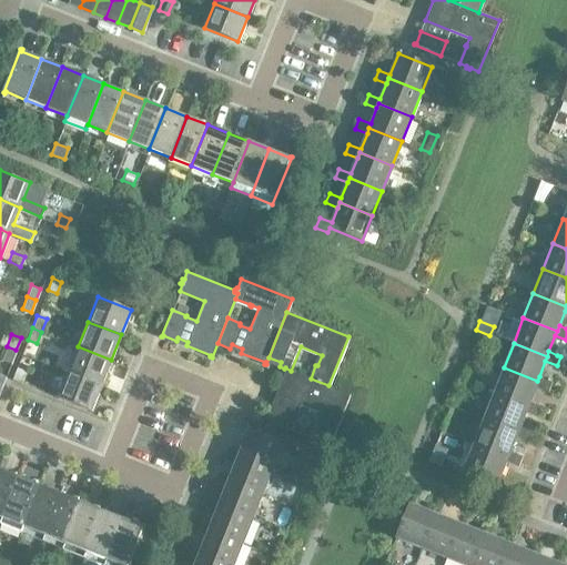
[(11,362),(16,350),(7,346),(2,359),(11,362)]
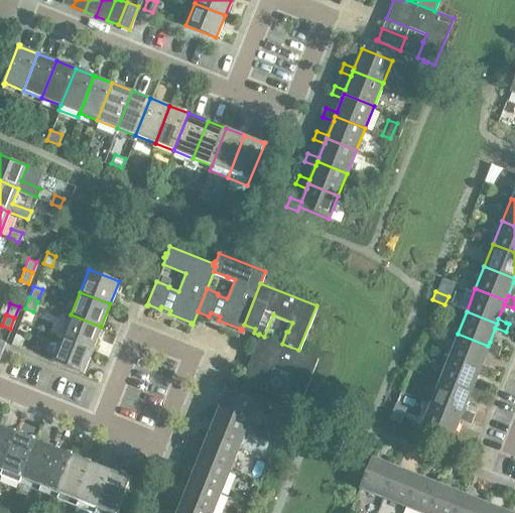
[(92,349),(101,327),(71,314),(61,337),(92,349)]
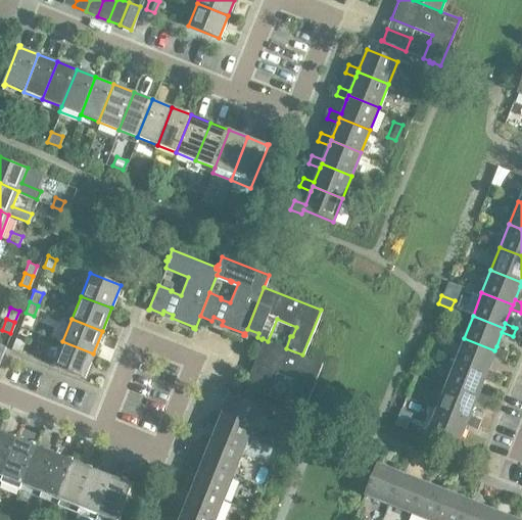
[(19,350),(20,350),(25,340),(15,336),(11,347),(19,350)]
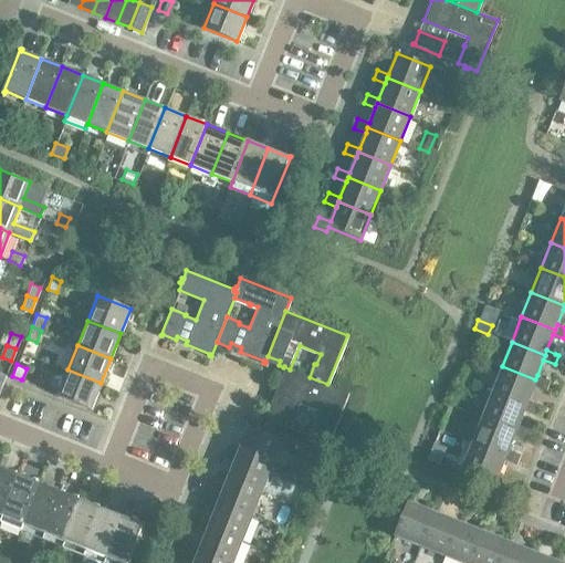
[(310,377),(290,369),(284,366),(283,367),(284,368),(275,392),(279,394),(274,405),(271,403),(265,416),(264,415),(263,416),(289,427),(295,413),(300,402),(318,410),(316,417),(315,417),(314,418),(315,418),(309,435),(315,438),(315,439),(320,441),(321,440),(328,442),(348,393),(327,384),(310,377)]
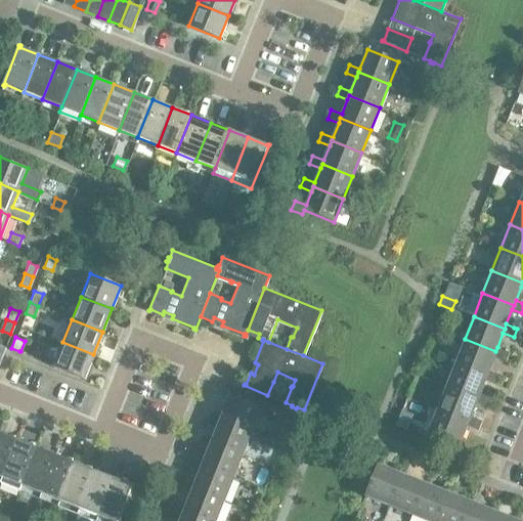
[(508,351),(497,347),(495,351),(465,339),(455,361),(486,374),(488,370),(493,355),(505,359),(508,351)]
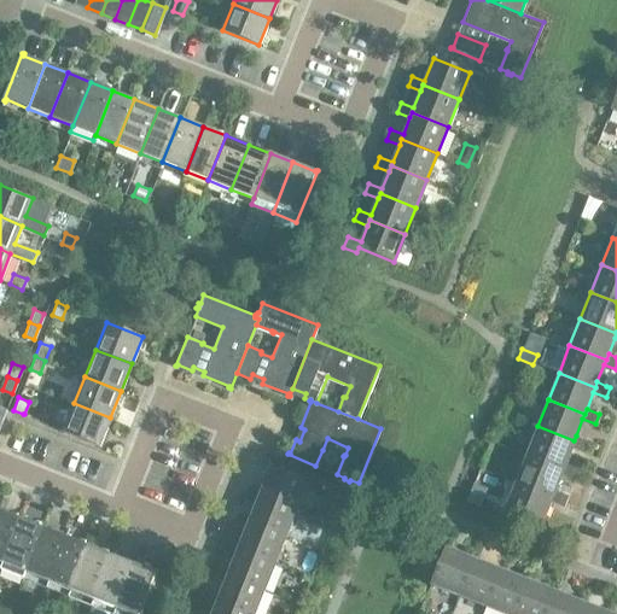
[(99,445),(110,417),(74,403),(63,431),(99,445)]
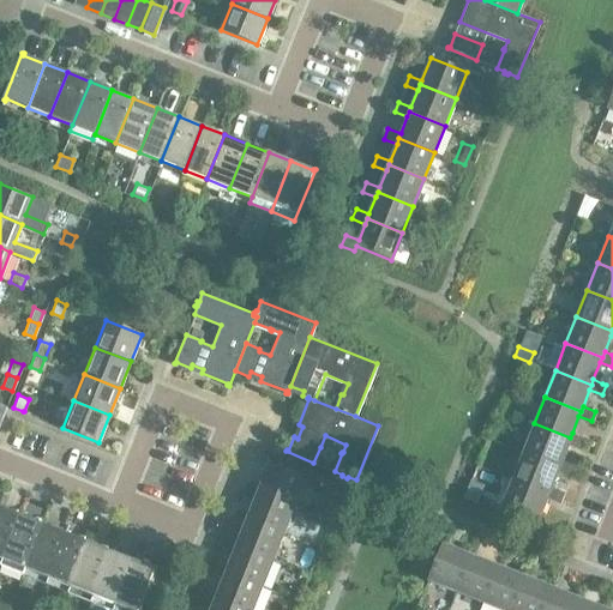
[(584,438),(572,433),(570,438),(534,423),(523,451),(559,464),(562,459),(568,442),(581,448),(584,438)]
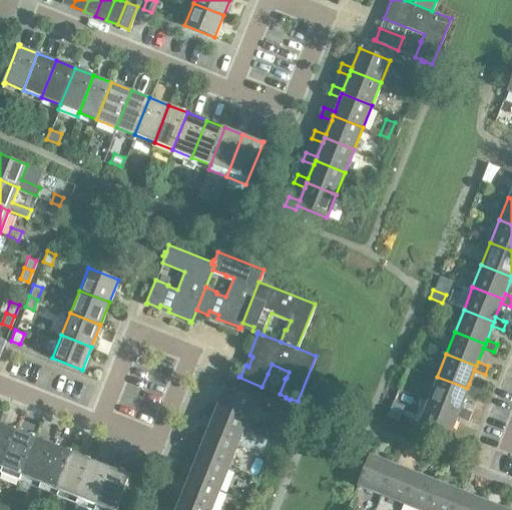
[(479,388),(469,384),(467,388),(437,377),(428,399),(458,411),(460,406),(465,393),(476,397),(479,388)]
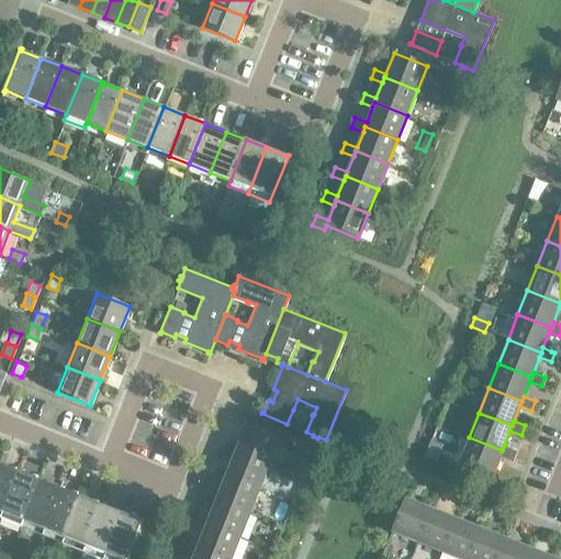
[(223,449),(234,454),(236,448),(269,461),(273,450),(280,454),(285,439),(246,424),(237,445),(226,439),(223,449)]
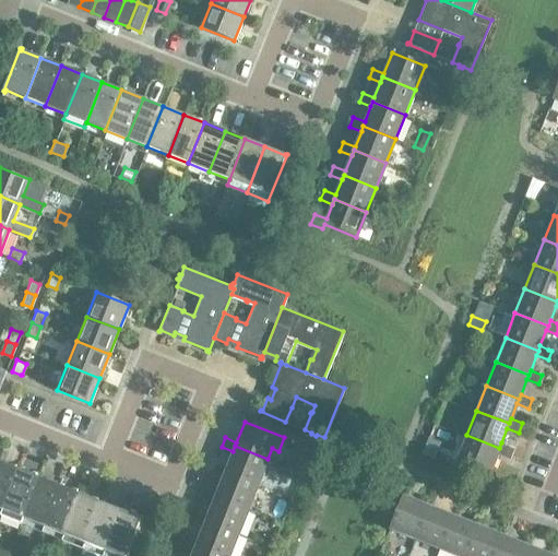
[(513,448),(501,442),(499,448),(466,435),(456,460),(489,473),(497,452),(509,457),(513,448)]
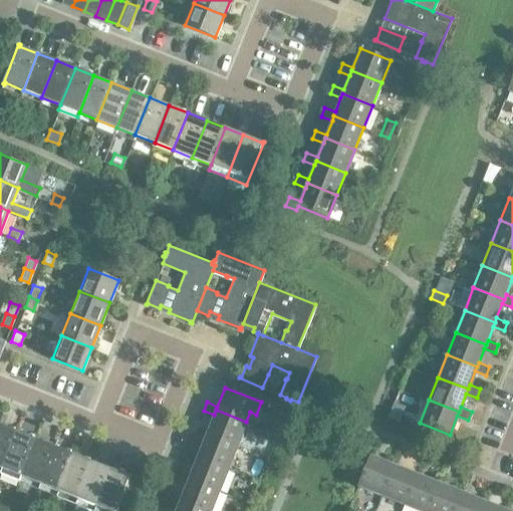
[(237,445),(246,422),(216,410),(214,415),(209,429),(198,425),(195,433),(205,437),(207,433),(237,445)]
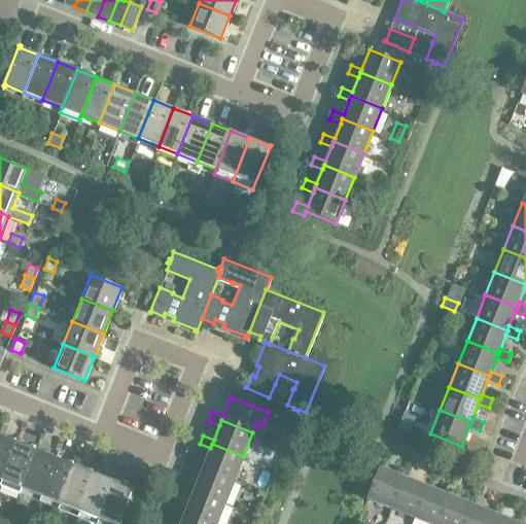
[(0,479),(2,480),(18,442),(0,433),(0,479)]
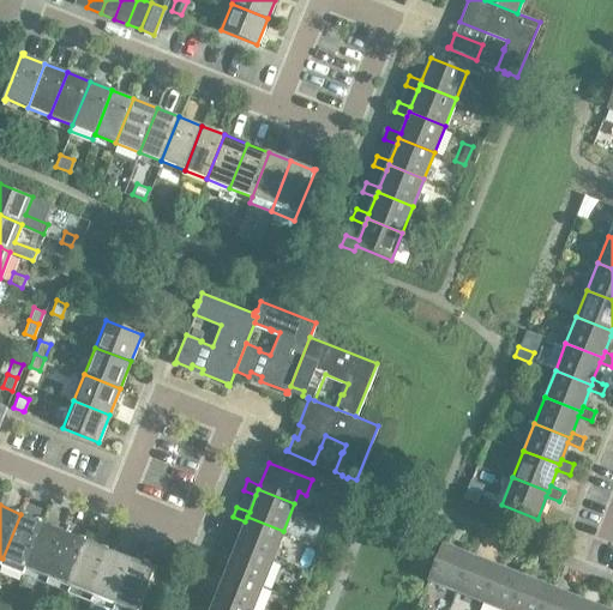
[(25,568),(43,524),(20,514),(2,559),(0,565),(23,573),(25,568)]
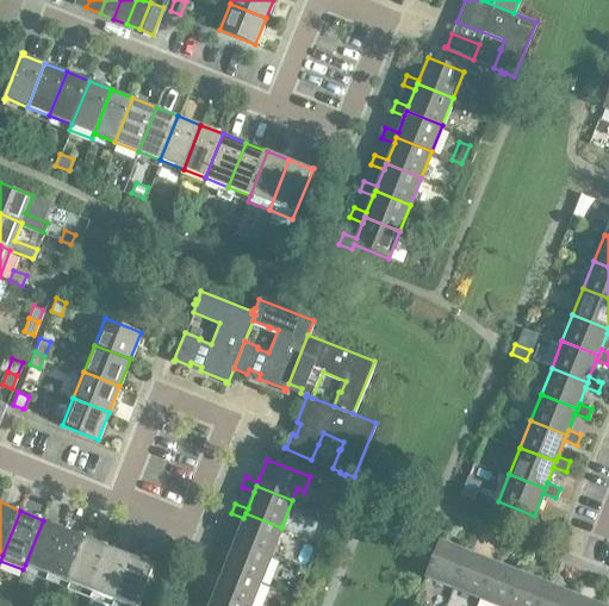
[(271,554),(281,528),(246,513),(243,518),(237,535),(224,530),(221,541),(232,545),(235,539),(271,554)]
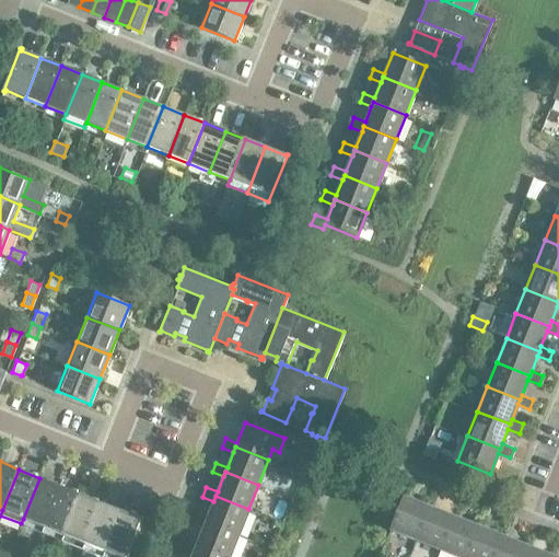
[(43,526),(59,486),(39,478),(23,519),(43,526)]
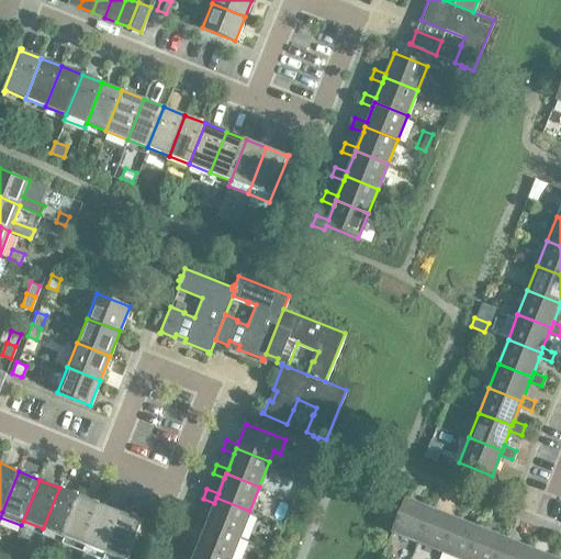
[(64,537),(80,495),(59,488),(43,528),(64,537)]
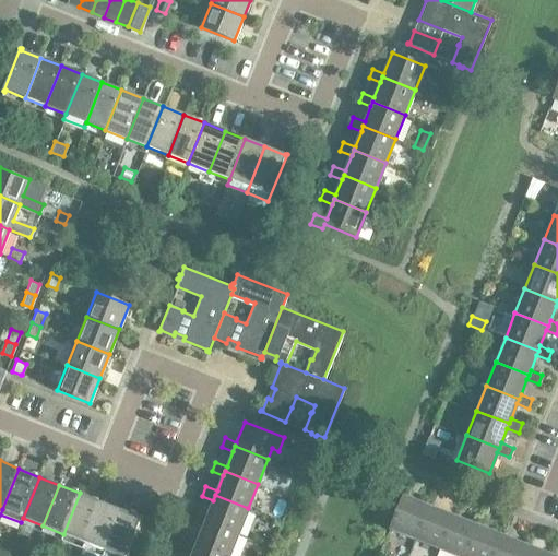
[(84,542),(99,501),(80,493),(63,534),(84,542)]
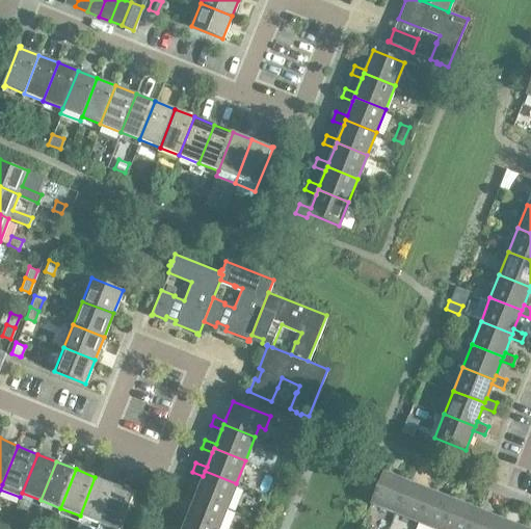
[(227,506),(236,483),(205,471),(203,476),(197,490),(186,485),(183,495),(193,499),(195,494),(227,506)]
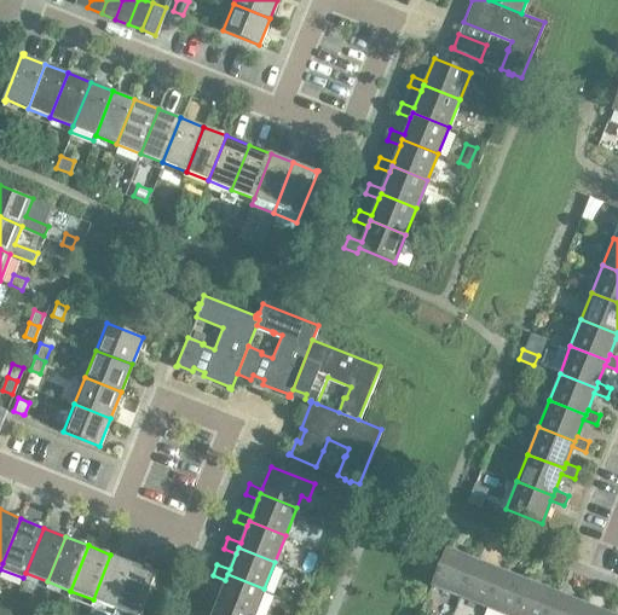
[(458,595),(473,558),(445,547),(431,584),(458,595)]
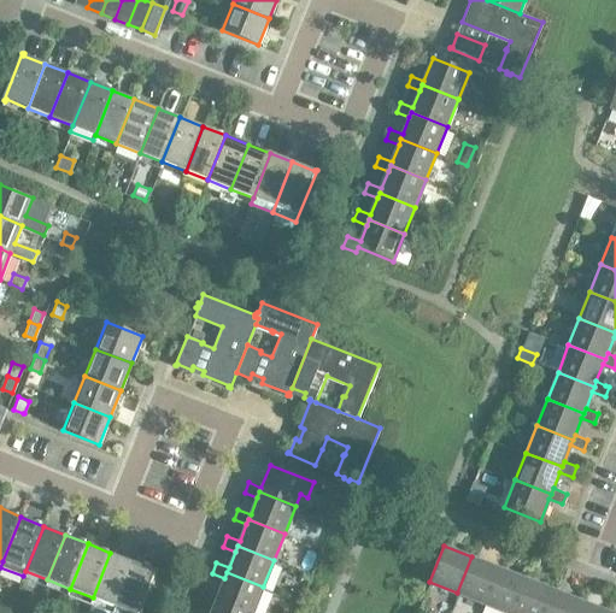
[(115,606),(133,561),(110,553),(93,597),(115,606)]
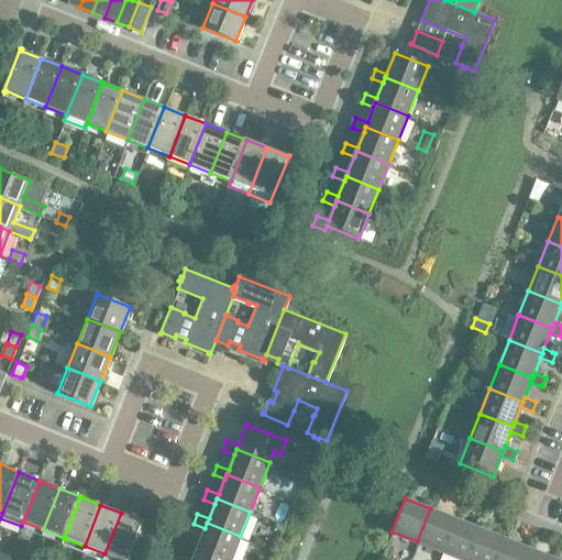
[(441,551),(454,518),(430,508),(417,541),(441,551)]
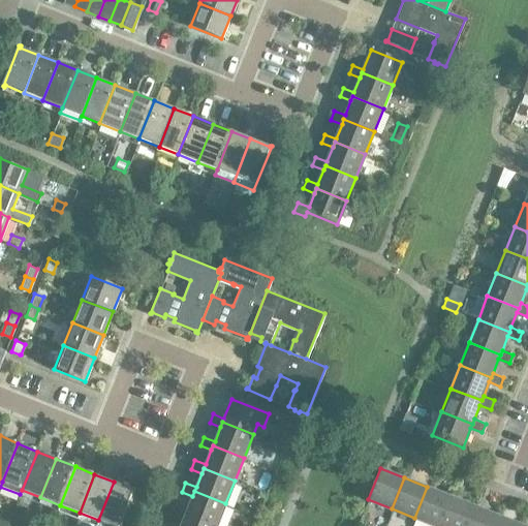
[(132,489),(114,482),(98,520),(113,525),(119,525),(134,489),(133,488),(132,489)]
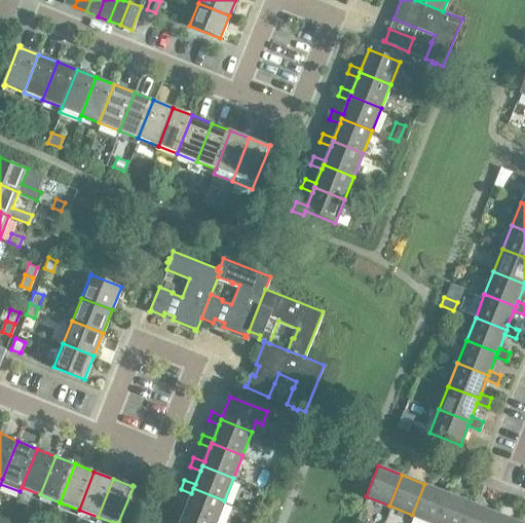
[(433,522),(435,522),(448,493),(424,484),(412,515),(433,522)]
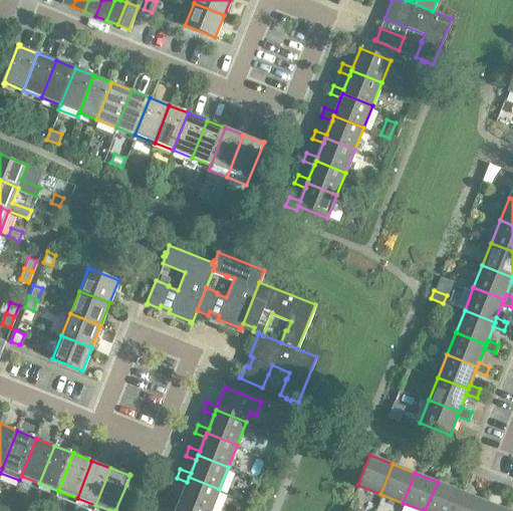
[(209,510),(210,510),(219,489),(189,477),(187,482),(182,496),(172,492),(168,500),(178,504),(180,499),(209,510)]
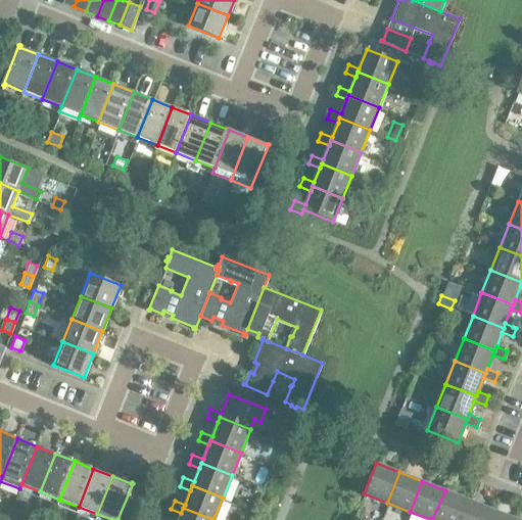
[(459,519),(468,500),(445,490),(432,519),(459,519)]
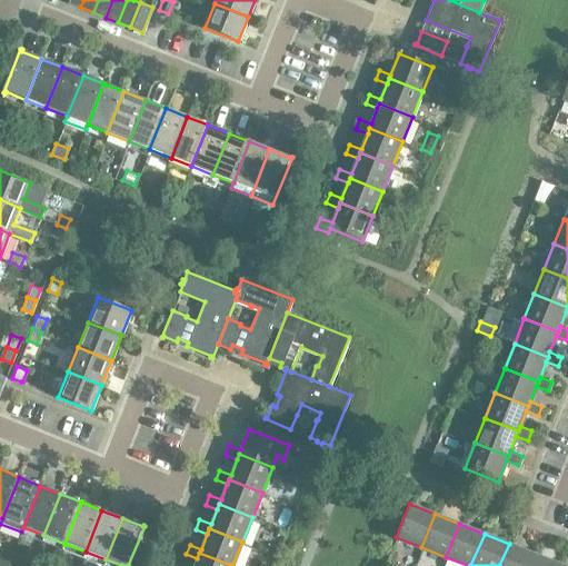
[(528,565),(534,554),(509,544),(499,565),(528,565)]
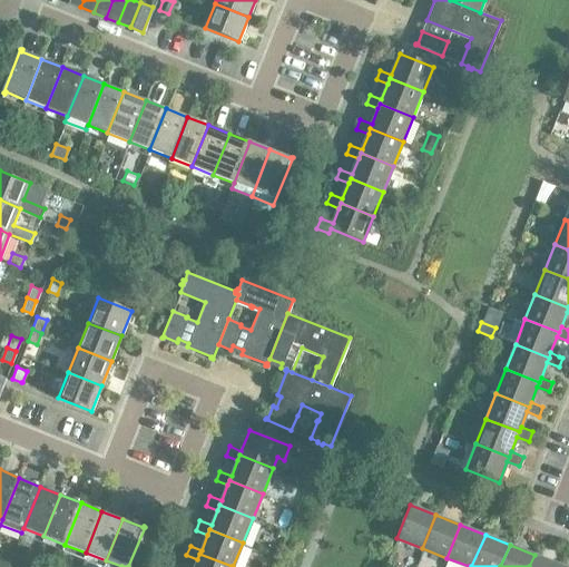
[(232,566),(199,554),(197,559),(194,566),(232,566)]
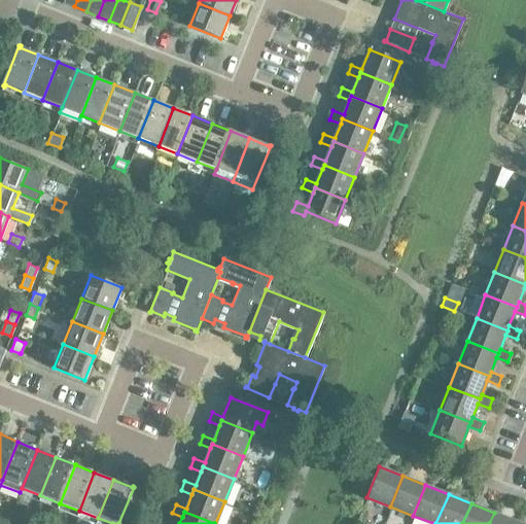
[(516,523),(517,521),(494,513),(489,523),(516,523)]
